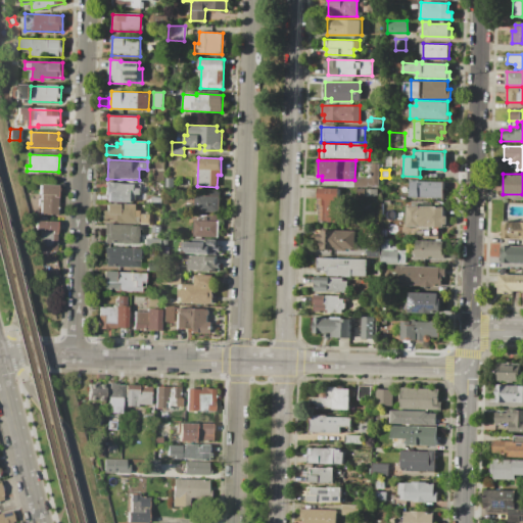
[(410,180),(443,181),(442,197),(410,197),(410,180)]
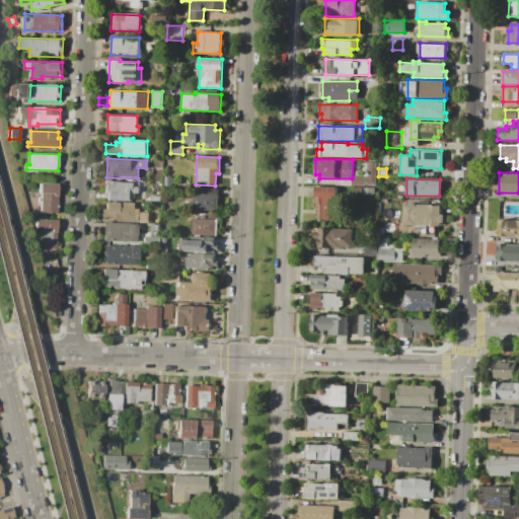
[(105,180),(134,181),(134,187),(139,187),(138,193),(132,193),(132,200),(104,199),(105,180)]
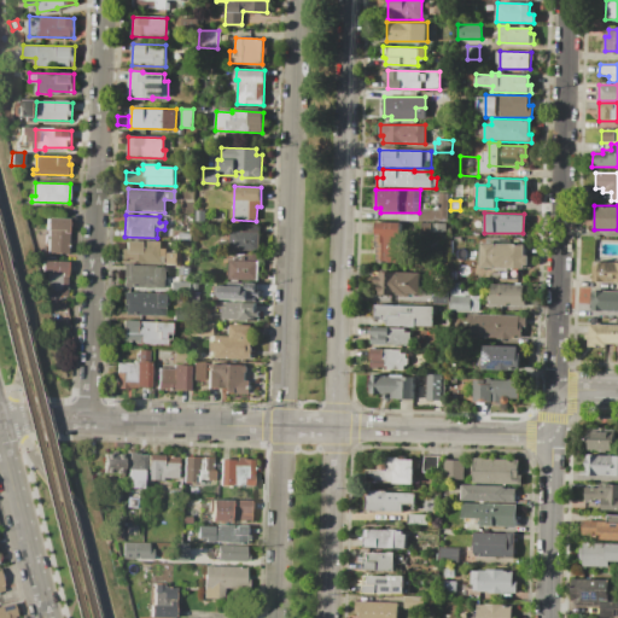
[(47,219),(69,219),(68,252),(46,251),(47,219)]
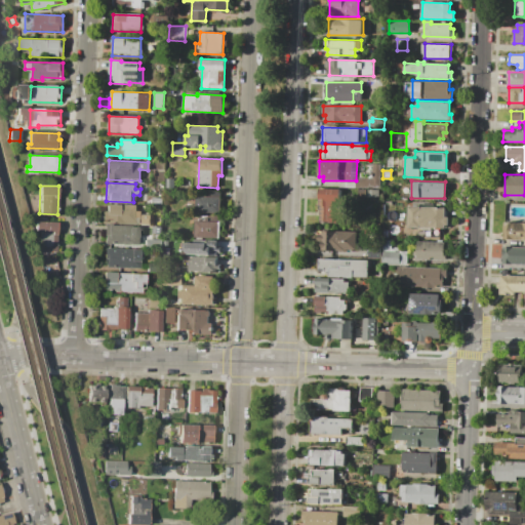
[(320,189),(338,189),(338,223),(319,223),(319,206),(322,206),(322,199),(319,199),(320,189)]
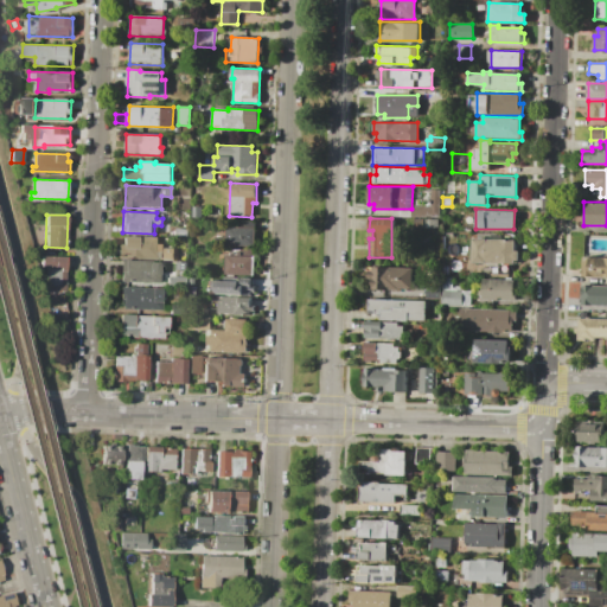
[(414,218),(438,218),(438,228),(414,228),(414,218)]
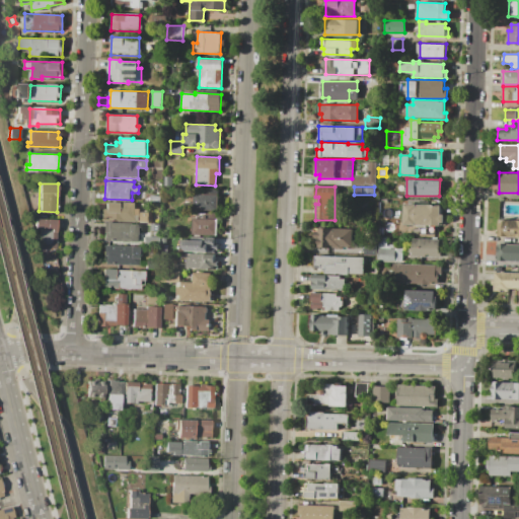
[(193,194),(218,195),(217,210),(192,209),(193,194)]
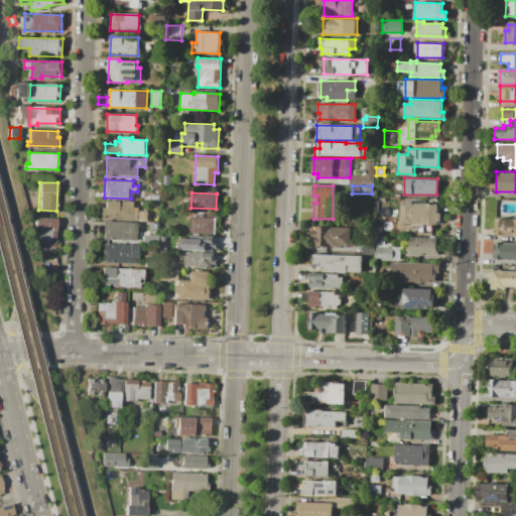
[(105,202),(134,203),(133,207),(136,207),(136,220),(102,219),(102,209),(105,209),(105,202)]
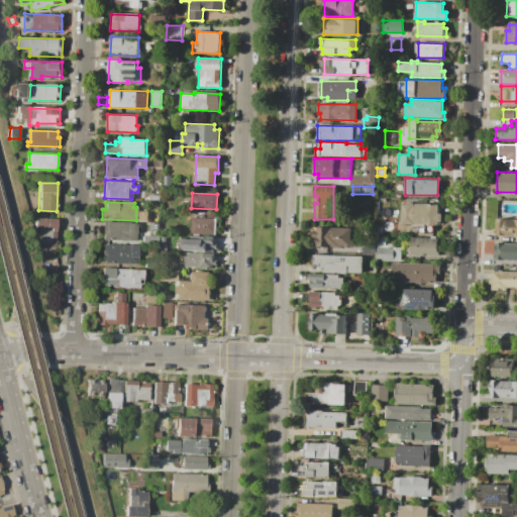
[(402,203),(438,204),(438,214),(440,214),(440,222),(437,222),(437,225),(402,224),(402,203)]
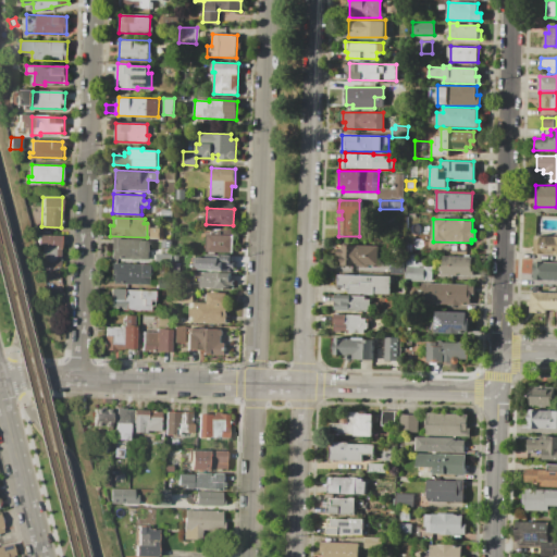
[(150,227),(161,229),(160,239),(150,238),(150,227)]
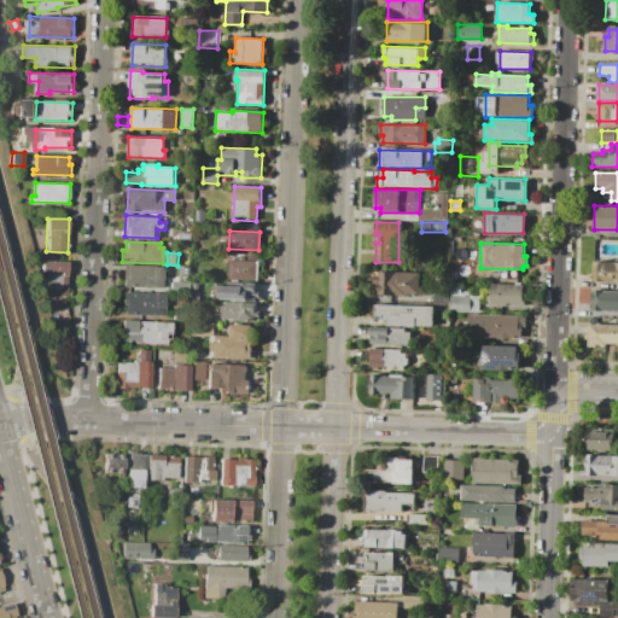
[(228,260),(258,261),(257,278),(227,277),(228,260)]
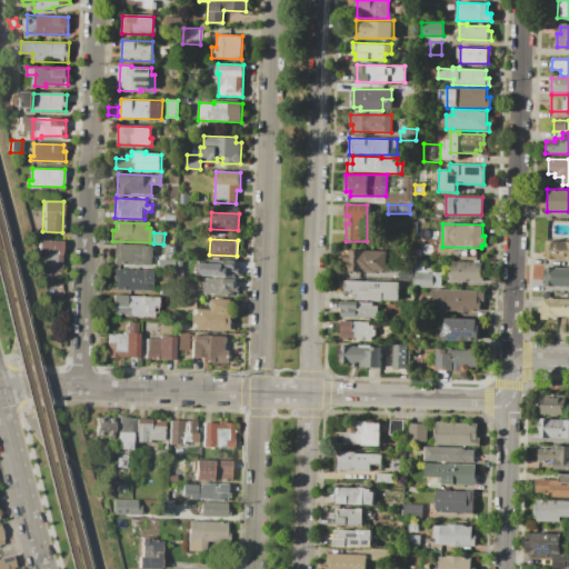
[(60,272),(45,271),(45,251),(39,251),(39,240),(61,241),(60,272)]
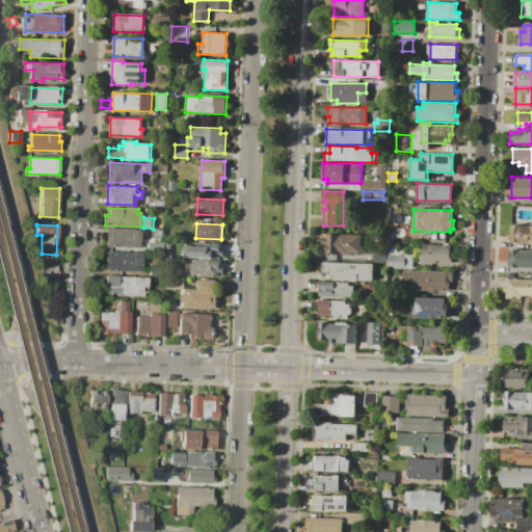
[(510,225),(531,225),(531,243),(509,243),(510,225)]
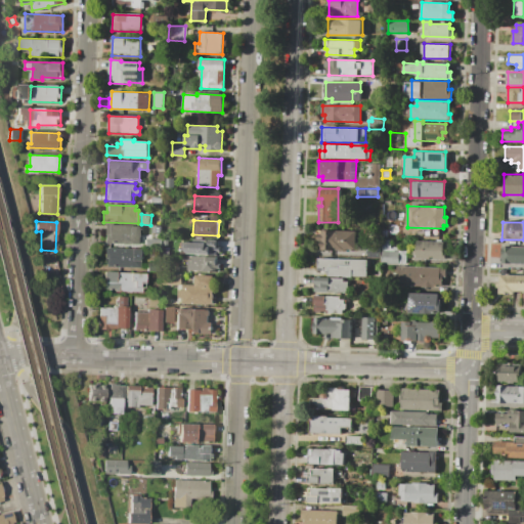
[(104,225),(138,226),(138,245),(103,244),(104,225)]
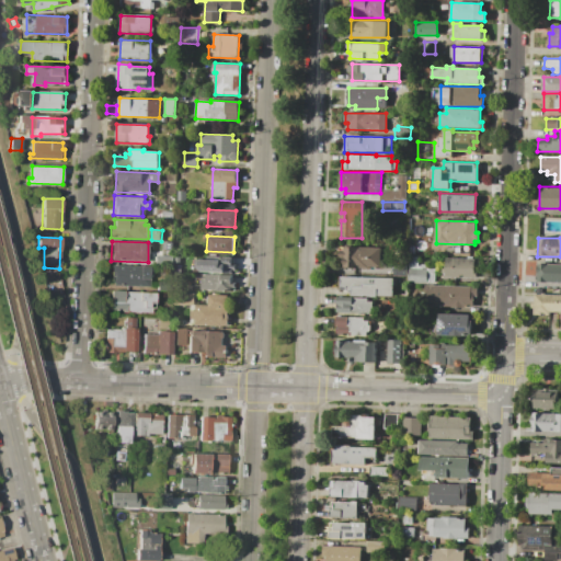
[(345,248),(380,248),(379,267),(344,266),(345,259),(339,259),(339,253),(345,253),(345,248)]
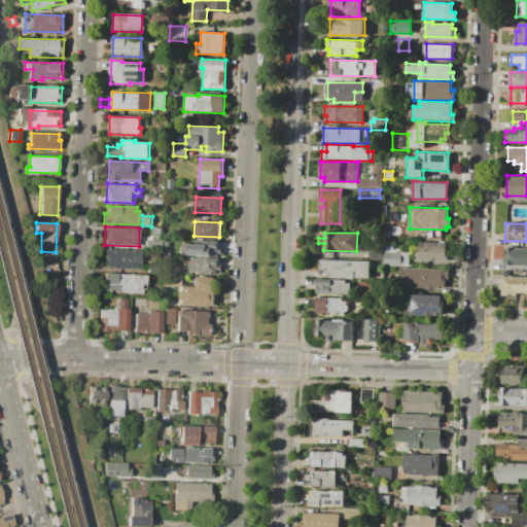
[(147,240),(164,240),(164,250),(147,249),(147,240)]
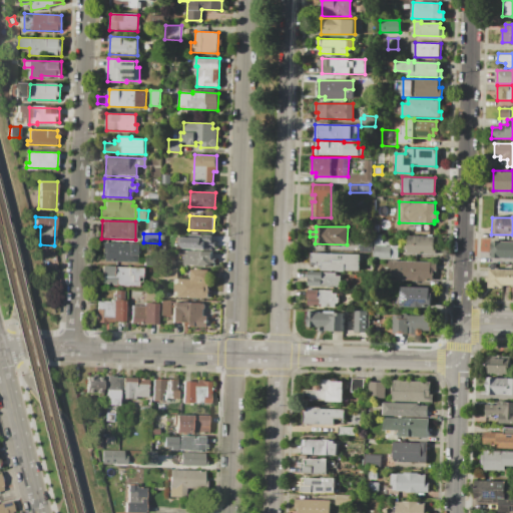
[(375,234),(383,235),(383,244),(398,244),(398,259),(389,259),(389,260),(374,260),(375,234)]
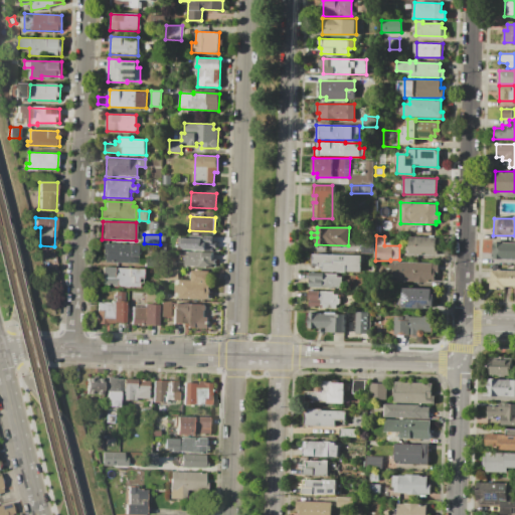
[(179,236),(214,237),(213,250),(179,249),(179,236)]
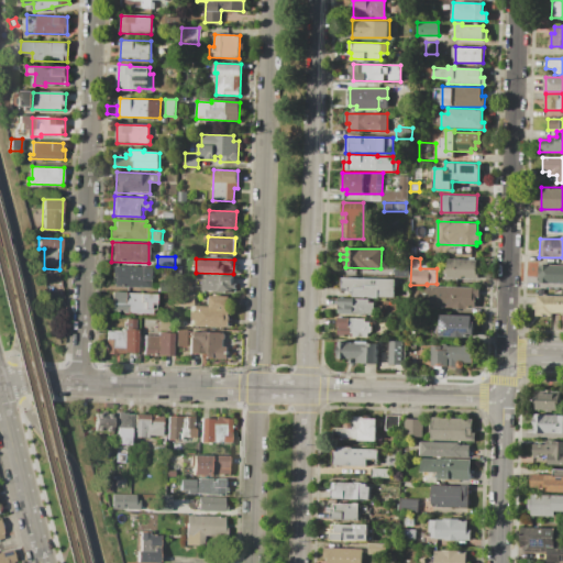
[(446,258),(476,260),(476,279),(446,279),(446,276),(443,276),(443,265),(446,265),(446,258)]
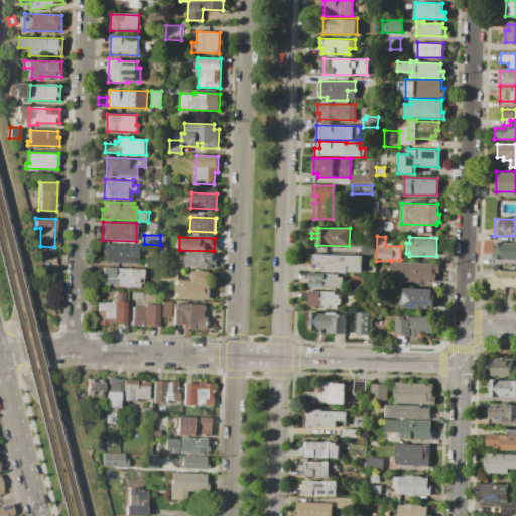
[(493,242),(515,242),(515,259),(493,259),(493,242)]
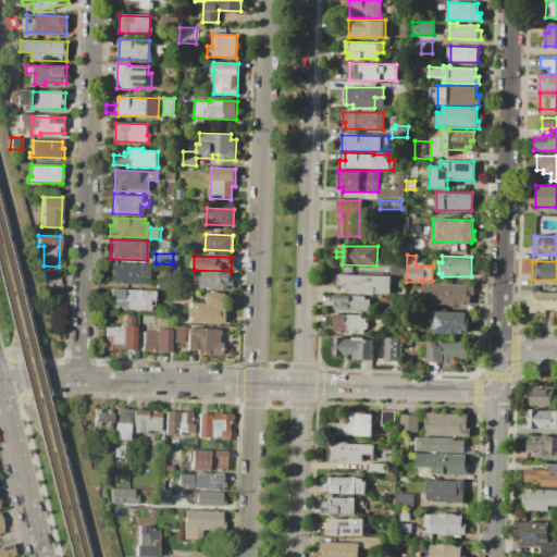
[(112,263),(150,264),(149,284),(111,282),(112,263)]
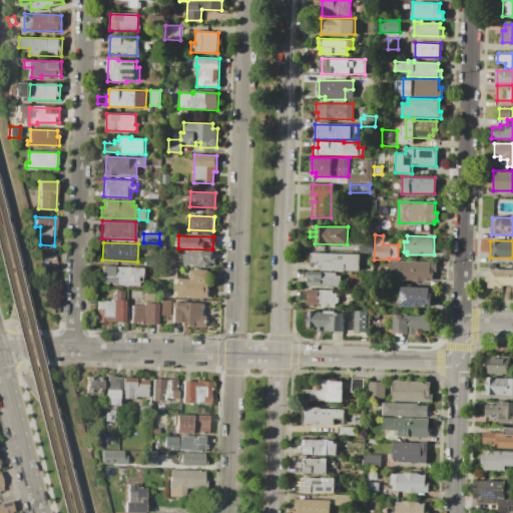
[(189,251),(211,252),(211,259),(215,259),(214,267),(188,266),(188,264),(185,264),(185,254),(189,254),(189,251)]
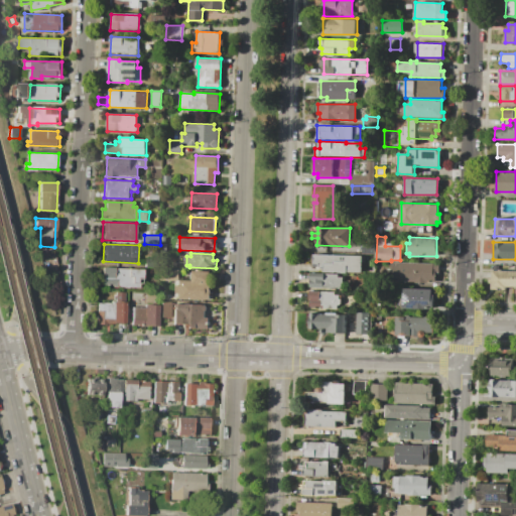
[(313,254),(363,255),(362,272),(325,272),(325,266),(312,266),(313,254)]
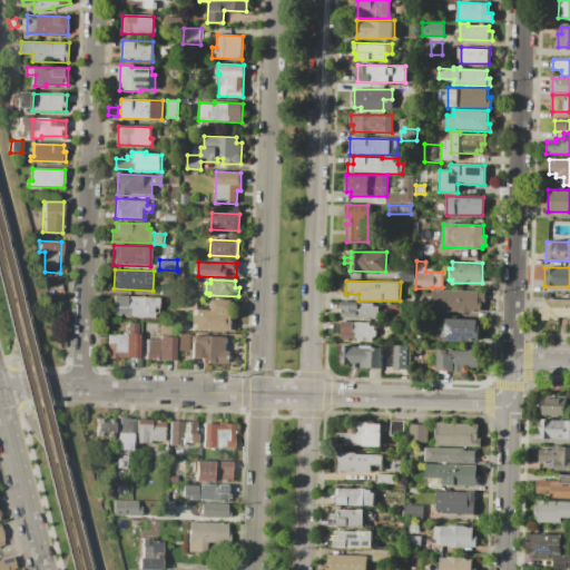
[(435,290),(485,291),(484,302),(481,302),(481,312),(434,312),(435,290)]
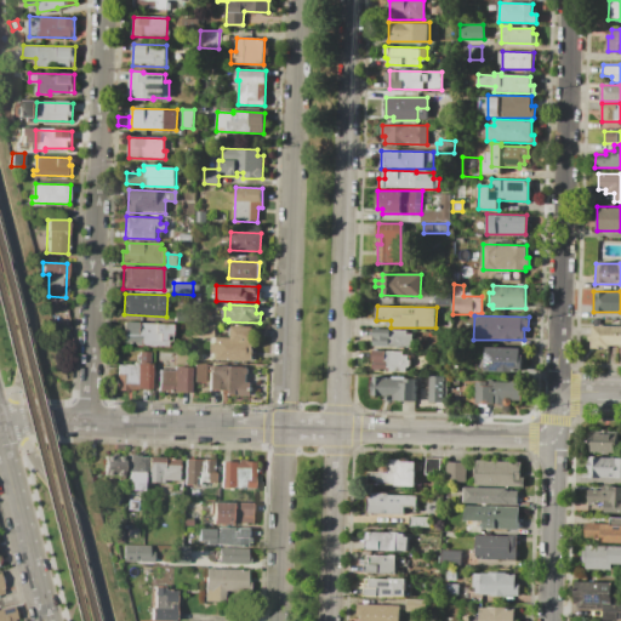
[(123,323),(170,324),(170,341),(167,341),(167,346),(123,343),(123,323)]
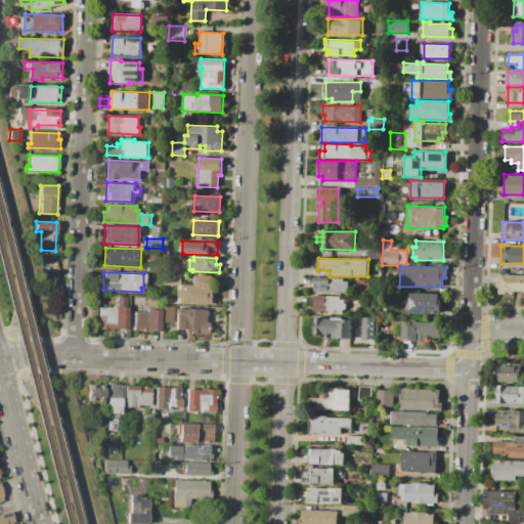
[(165,274),(180,274),(180,285),(165,284),(165,274)]
